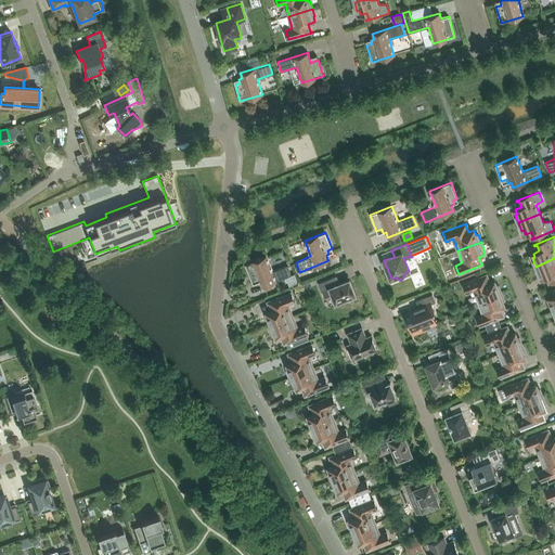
[(267,256),(253,261),(245,265),(252,281),(256,279),(258,282),(260,281),(262,286),(262,287),(292,275),(287,266),(272,271),(267,256)]
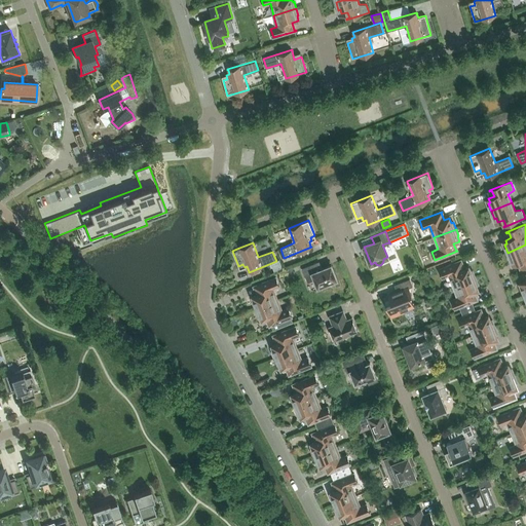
[(520,268),(525,266),(525,245),(508,253),(511,261),(513,260),(515,264),(520,261),(522,267),(520,268)]
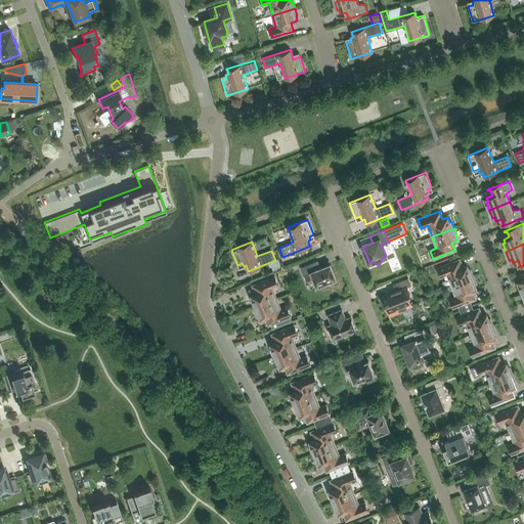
[(447,274),(451,286),(474,276),(471,270),(469,270),(468,265),(462,268),(459,261),(460,260),(437,268),(441,277),(447,274)]
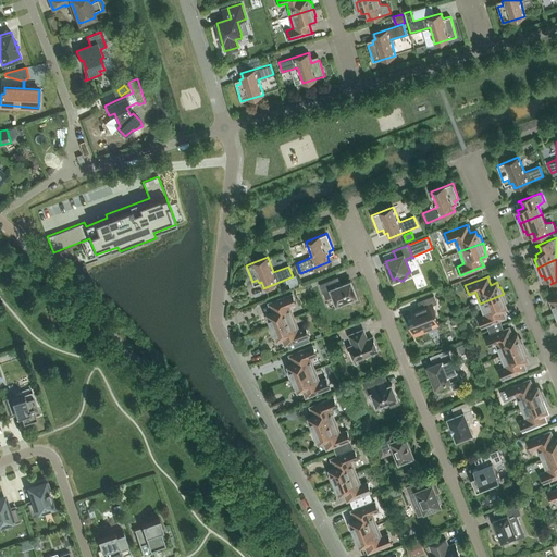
[(334,279),(320,284),(326,299),(333,296),(336,305),(338,304),(339,306),(346,302),(346,300),(357,296),(350,281),(337,286),(334,279)]
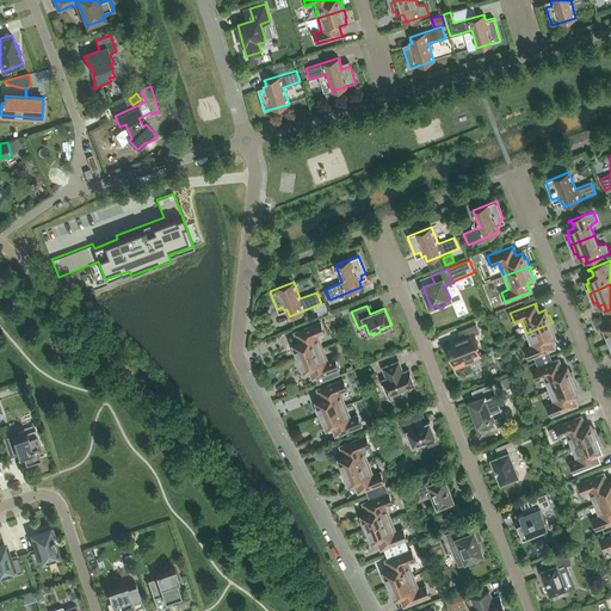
[(339,310),(332,313),(335,322),(343,319),(339,310)]
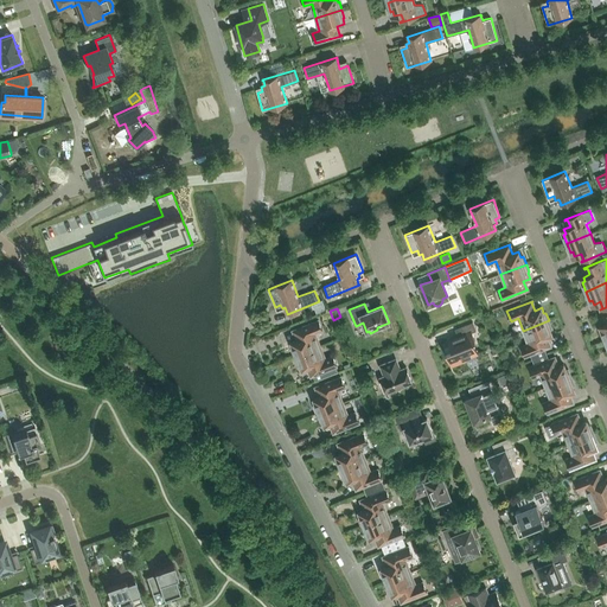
[(315,333),(323,331),(319,320),(293,331),(294,331),(298,339),(291,342),(293,347),(292,349),(294,357),(320,346),(315,333)]
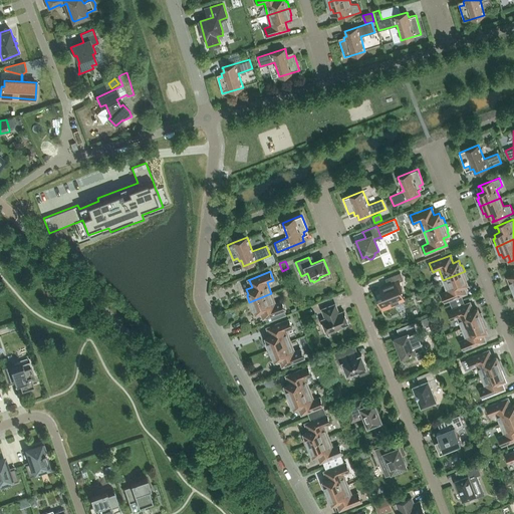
[(463,300),(461,295),(466,293),(466,292),(465,293),(462,286),(468,283),(466,278),(467,278),(465,271),(443,280),(447,291),(441,293),(445,302),(450,300),(451,304),(463,300)]
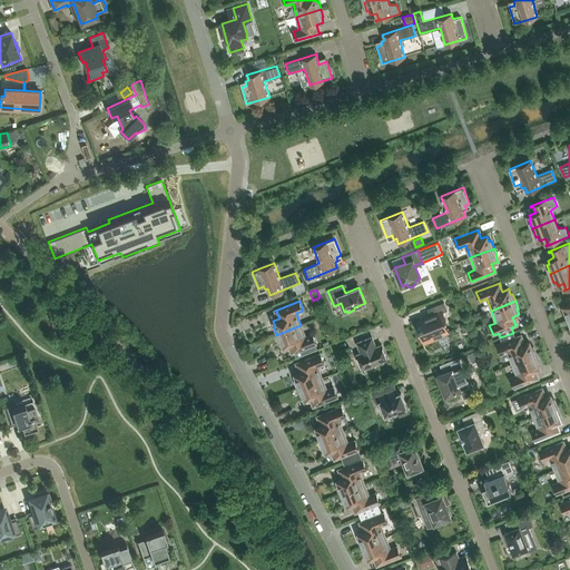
[(424,328),(419,331),(426,347),(425,344),(438,338),(436,336),(449,332),(444,321),(446,321),(443,312),(448,311),(444,302),(428,308),(431,316),(421,320),(424,328)]
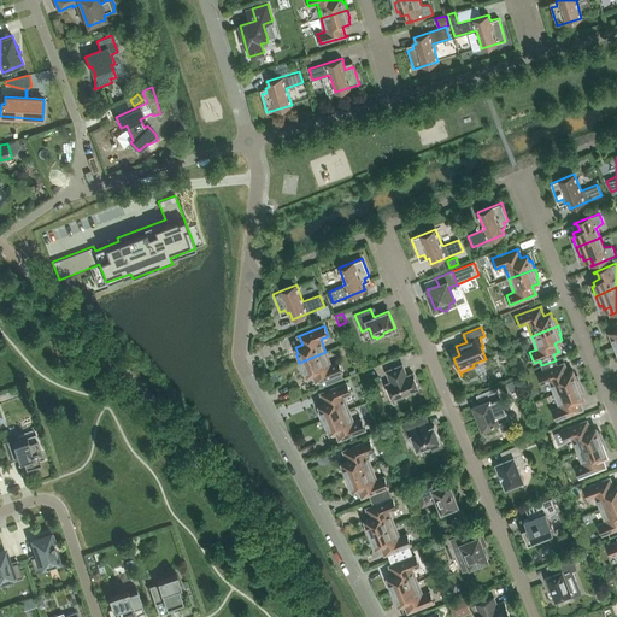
[(330,365),(325,352),(299,363),(303,370),(305,369),(307,375),(313,372),(317,381),(316,382),(318,381),(342,372),(339,362),(330,365)]
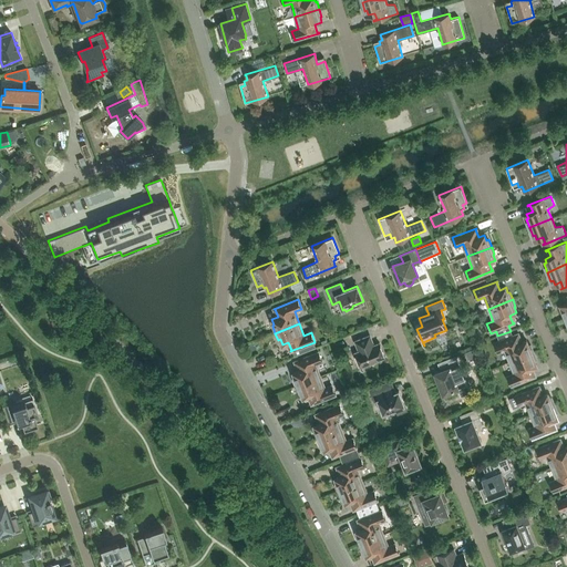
[(511,331),(497,336),(500,341),(494,343),(498,352),(505,350),(509,362),(534,352),(531,344),(528,346),(527,340),(521,342),(517,334),(518,334),(518,333),(512,336),(511,331)]
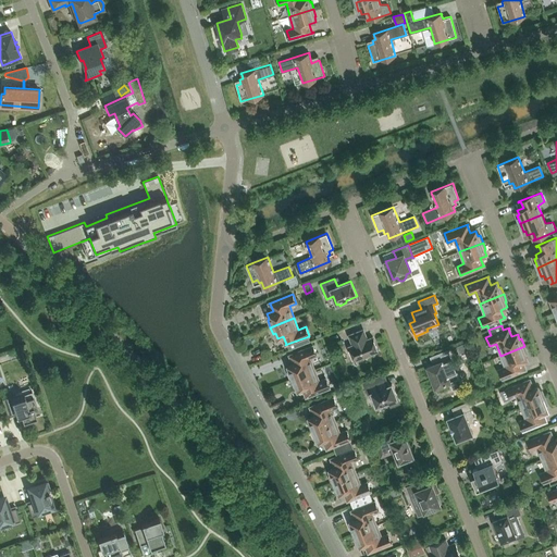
[(353,345),(348,346),(355,360),(357,359),(359,361),(363,359),(364,356),(379,350),(373,336),(366,339),(362,330),(348,335),(353,345)]
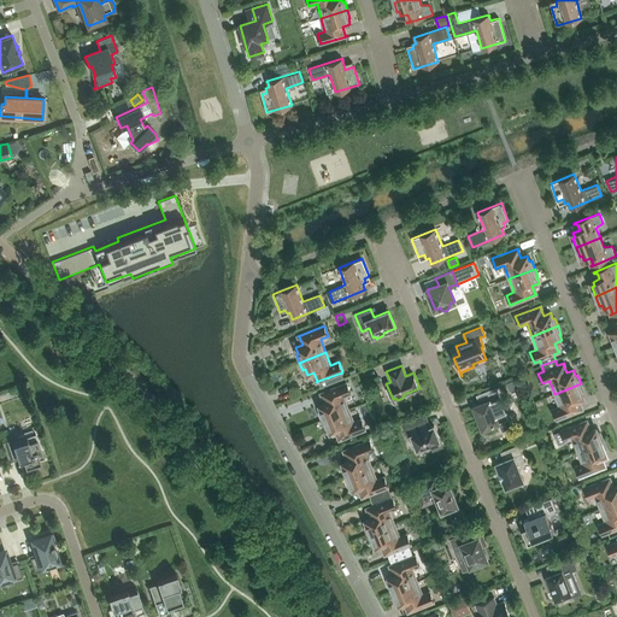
[(344,376),(342,372),(318,381),(321,386),(344,376)]
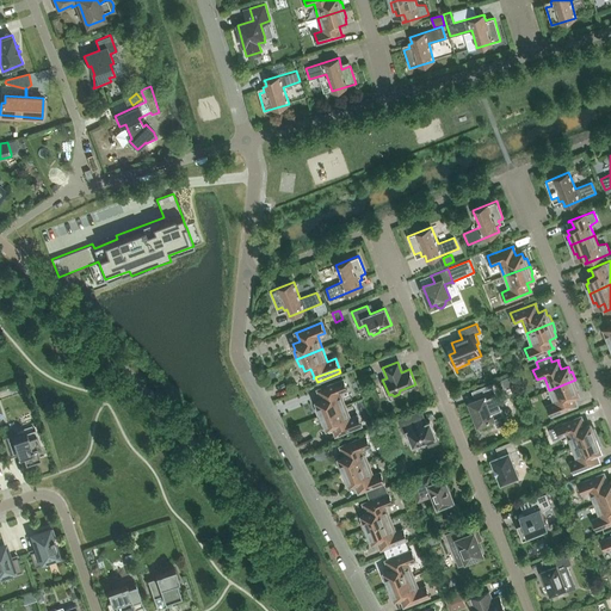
[(347,389),(344,380),(318,389),(318,390),(319,390),(322,399),(315,401),(318,407),(316,408),(319,415),(345,406),(340,393),(347,389)]
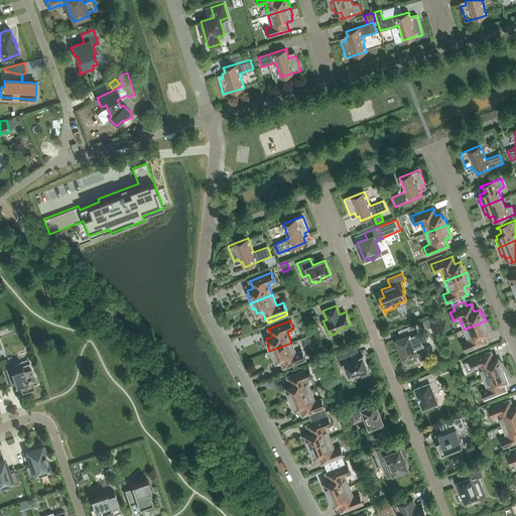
[(486,343),(483,335),(489,333),(487,328),(488,327),(486,320),(464,330),(468,340),(462,343),(466,351),(487,343),(487,342),(486,343)]
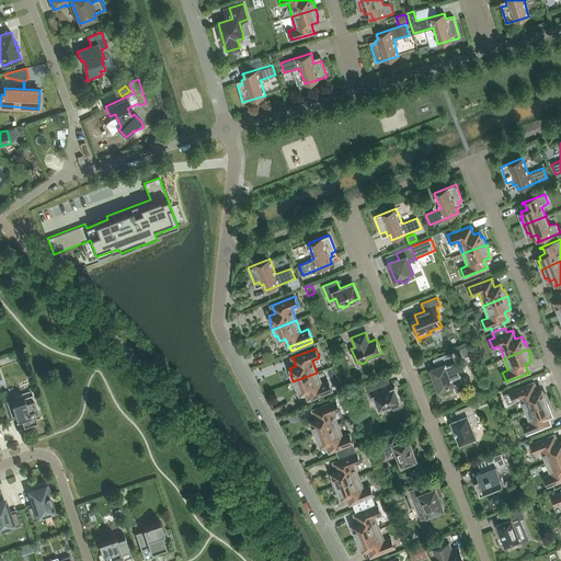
[(441,365),(431,369),(438,390),(454,385),(446,367),(455,364),(450,353),(438,357),(441,365)]
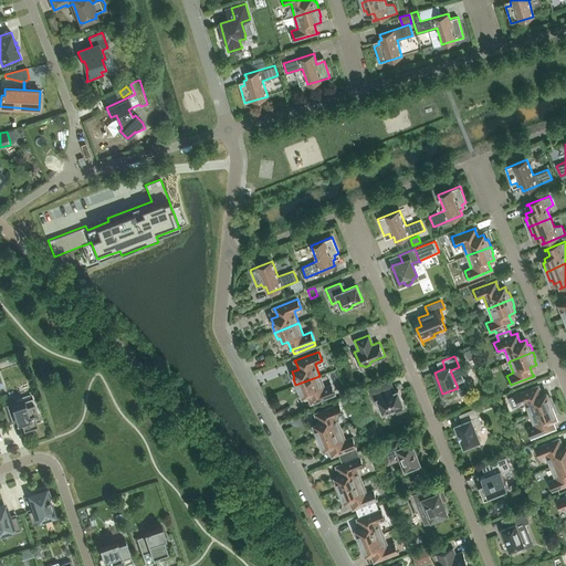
[(320,376),(295,385),(299,392),(301,391),(303,397),(308,395),(312,402),(311,402),(311,404),(335,394),(332,385),(324,387),(320,376)]
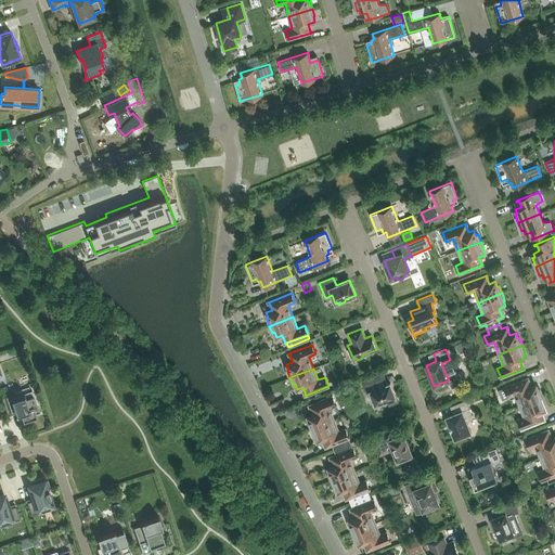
[(390,383),(382,386),(377,375),(361,382),(366,394),(370,391),(375,405),(388,400),(389,404),(398,401),(390,383)]
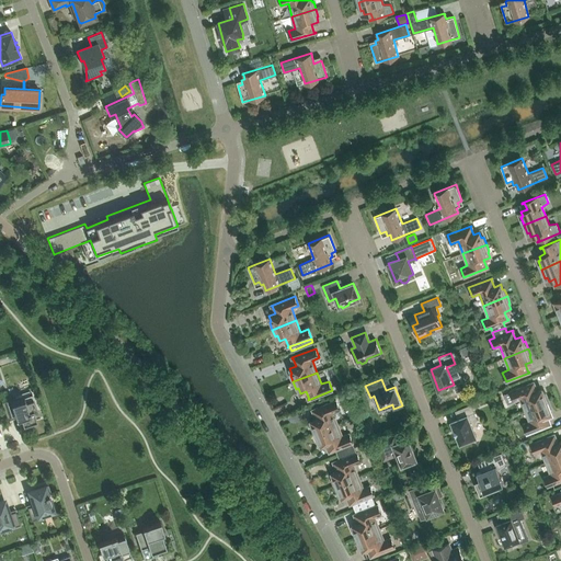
[(521,398),(525,410),(549,401),(546,393),(544,395),(541,389),(536,391),(533,384),(534,382),(510,391),(514,401),(521,398)]
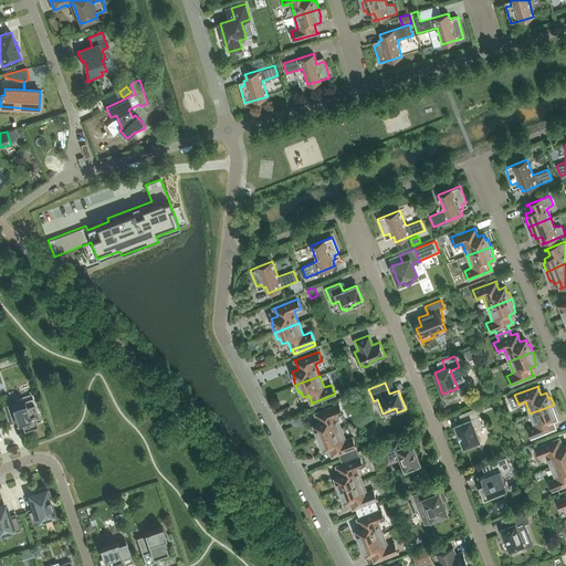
[(1,406),(8,423),(20,419),(23,429),(37,425),(34,416),(38,415),(33,401),(25,405),(24,400),(17,402),(16,401),(1,406)]
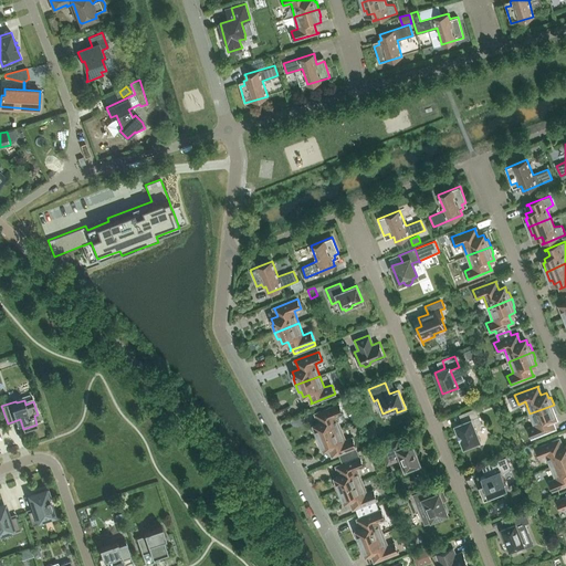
[(314,430),(316,438),(341,428),(336,416),(343,413),(339,405),(315,413),(315,415),(316,413),(320,421),(313,425),(315,430),(314,430)]
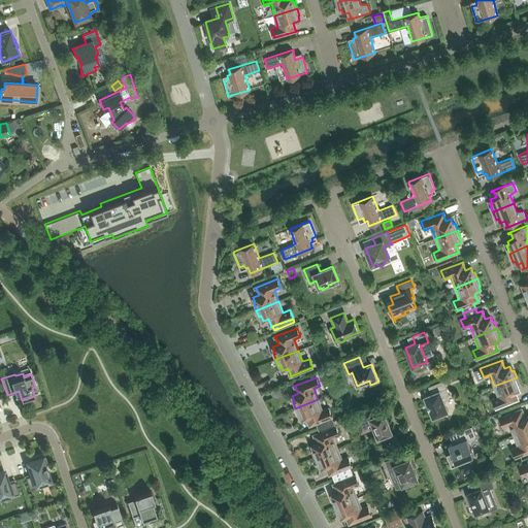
[(498,397),(492,400),(496,408),(518,399),(517,399),(514,392),(520,390),(518,385),(519,384),(517,377),(494,386),(498,397)]
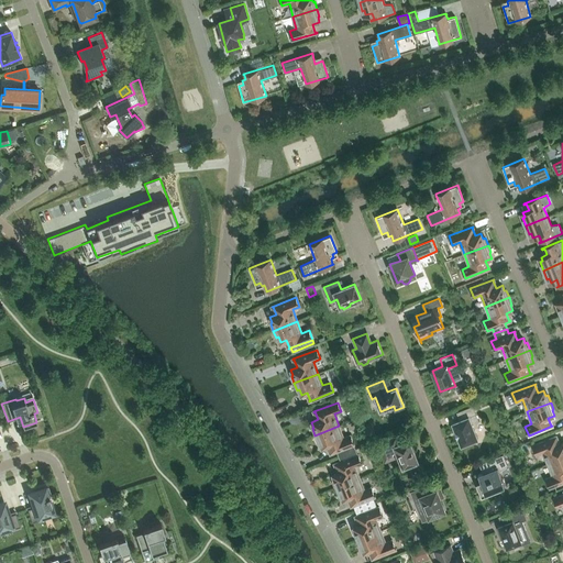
[(460,419),(452,422),(455,431),(457,437),(462,445),(477,439),(474,430),(478,420),(473,406),(457,412),(460,419)]
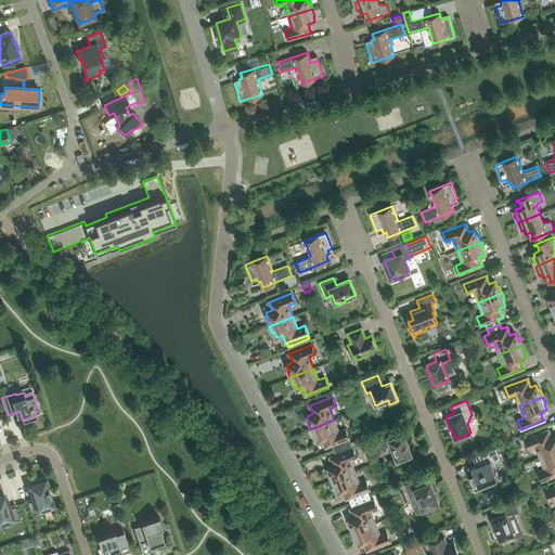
[(325,448),(349,438),(346,429),(338,431),(334,420),(310,429),(313,437),(315,436),(318,441),(323,438),(326,447),(325,447),(325,448)]
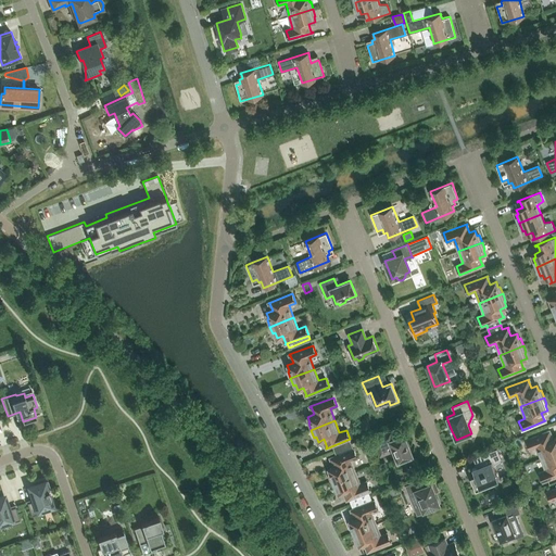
[(393,452),(397,463),(413,456),(404,432),(393,437),(391,430),(373,438),(380,457),(393,452)]
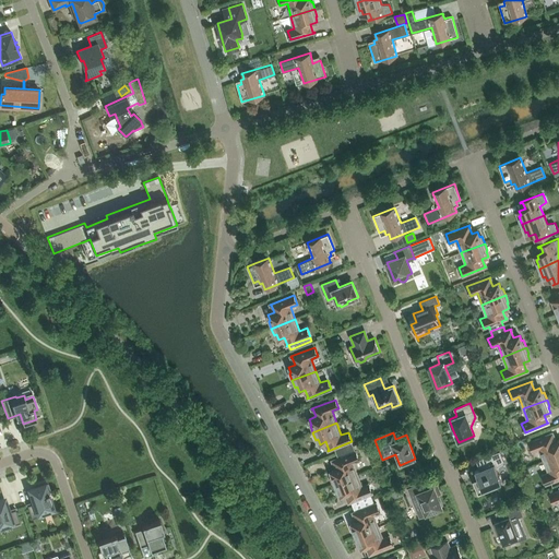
[(539,449),(544,461),(558,454),(558,440),(555,442),(551,435),(552,433),(528,442),(533,452),(539,449)]
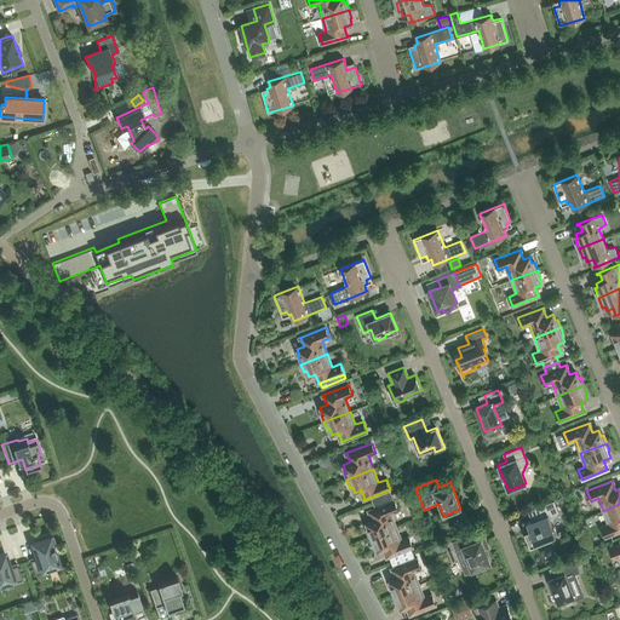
[(375,497),(378,501),(391,497),(389,492),(375,497)]
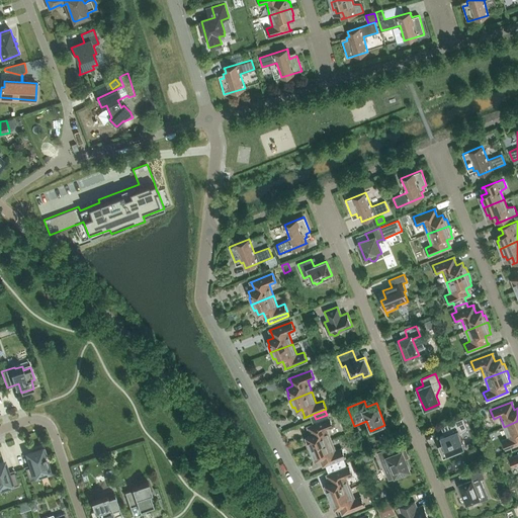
[(307,442),(309,449),(331,440),(327,429),(333,427),(330,418),(308,427),(309,427),(312,434),(306,436),(308,441),(307,442)]
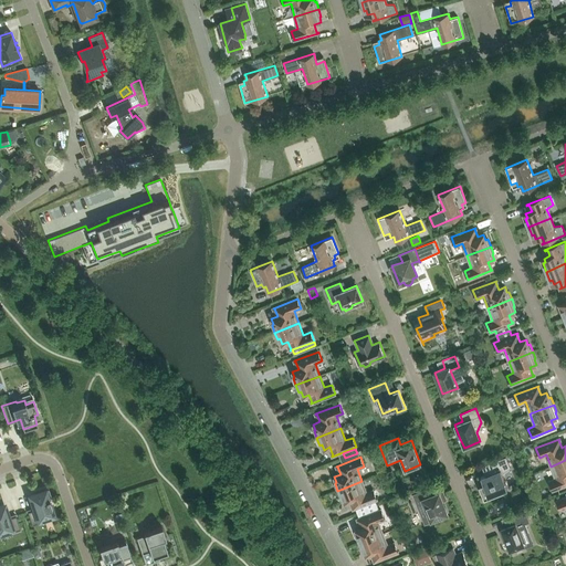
[(479,485),(484,499),(494,494),(493,492),(507,486),(506,482),(503,473),(510,468),(505,457),(482,467),(483,467),(486,474),(485,474),(485,475),(481,477),(482,481),(483,483),(479,485)]
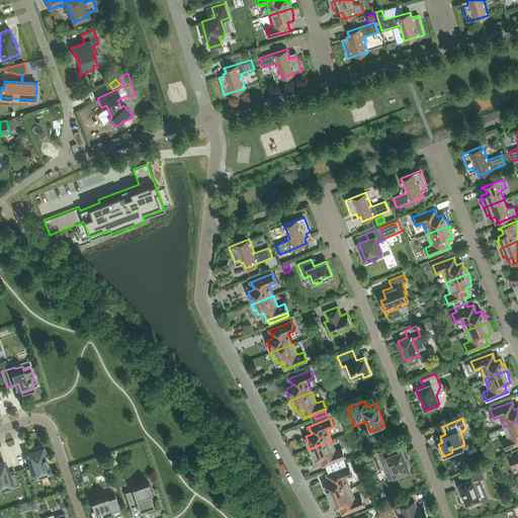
[(508,438),(502,440),(506,449),(517,443),(517,421),(504,427),(508,438)]
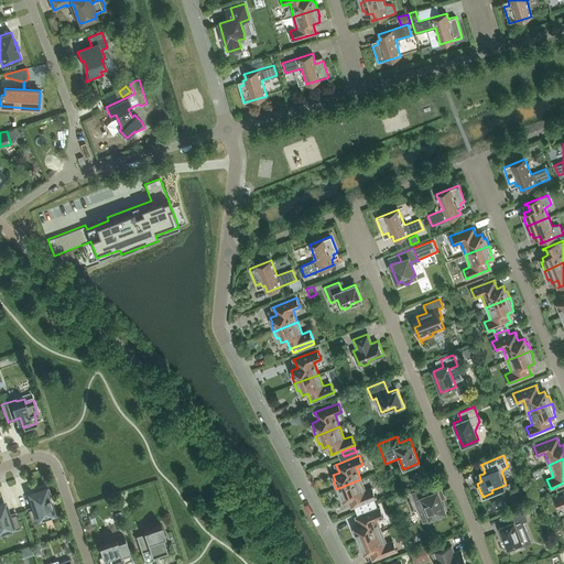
[(365,491),(360,479),(336,489),(339,496),(342,496),(344,500),(349,498),(353,506),(351,507),(376,498),(371,488),(365,491)]
